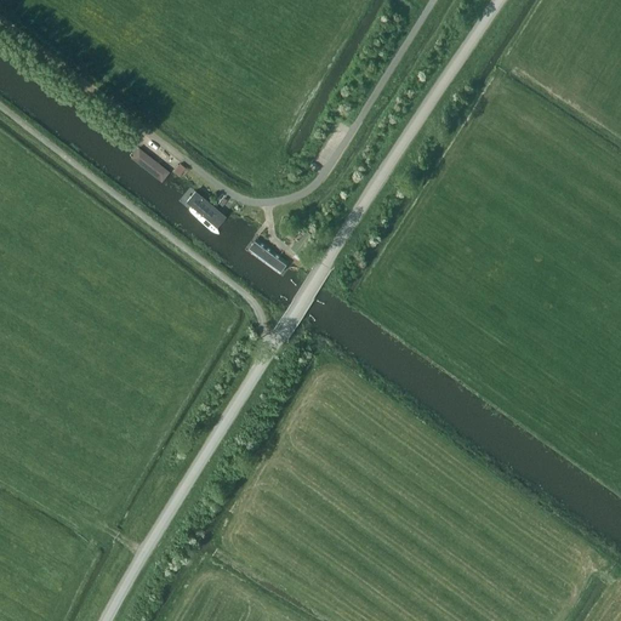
[(124,131),(131,137),(136,131),(130,125),(124,131)]
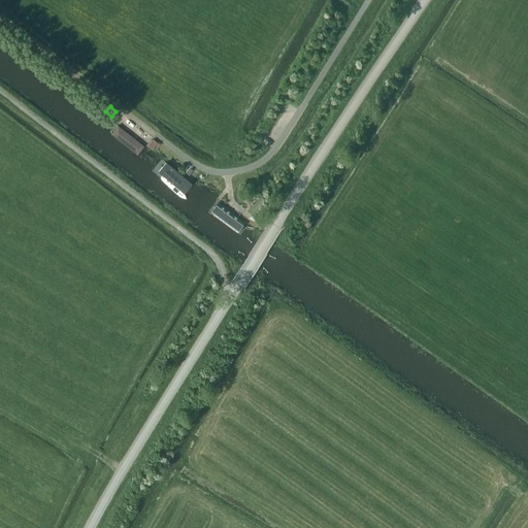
[(112,123),(105,133),(136,157),(143,146),(112,123)]
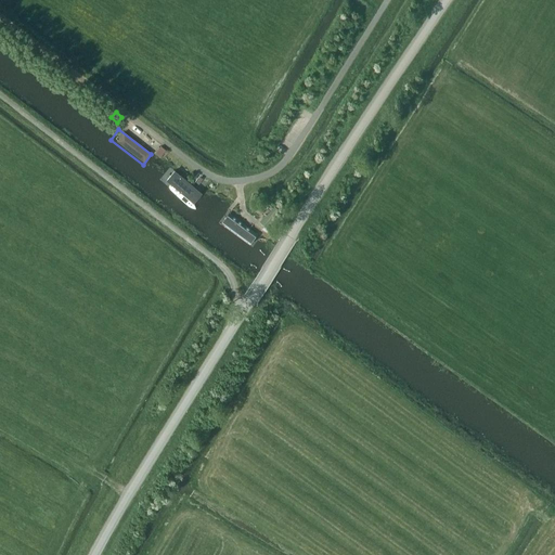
[(160,143),(155,152),(164,156),(168,147),(160,143)]
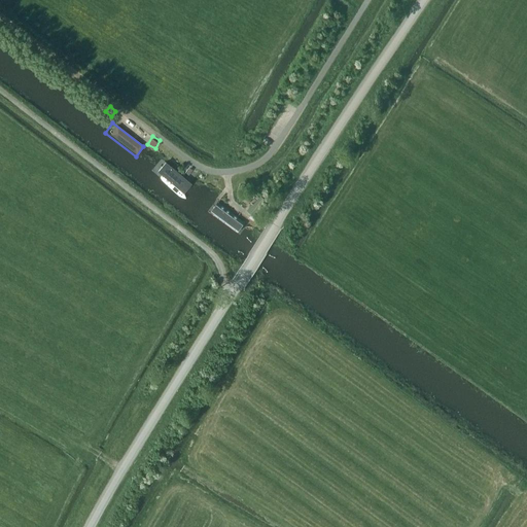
[(151,172),(183,195),(192,182),(161,160),(151,172)]
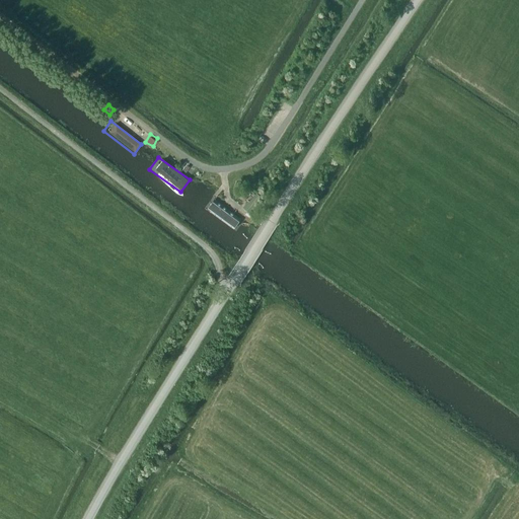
[(256,194),(249,202),(254,207),(262,198),(256,194)]
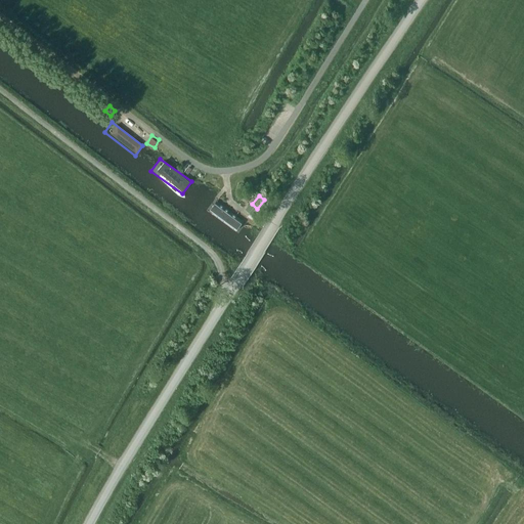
[(213,200),(205,211),(237,234),(246,223),(213,200)]
